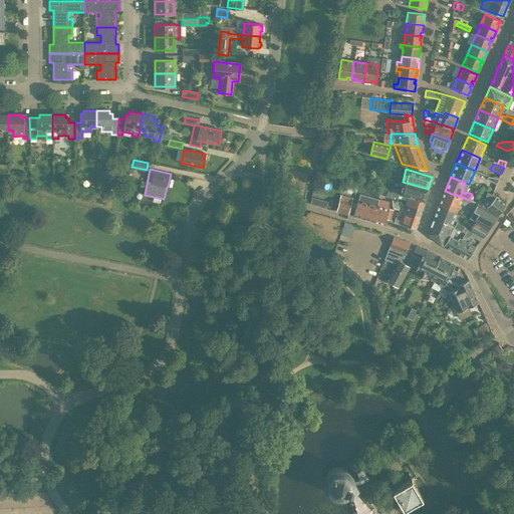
[(425,201),(428,189),(403,182),(401,191),(393,189),(393,192),(425,201)]
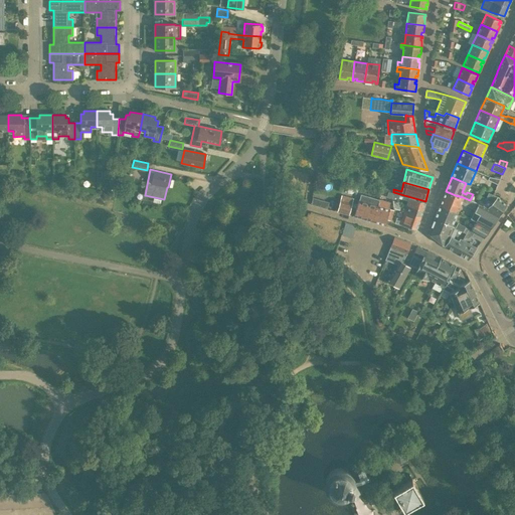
[(477,203),(470,201),(470,200),(461,196),(461,197),(458,195),(458,196),(446,191),(440,205),(457,212),(461,203),(468,206),(469,205),(475,208),(471,218),(476,221),(491,228),(491,227),(493,220),(495,221),(500,215),(483,205),(482,205),(477,203)]
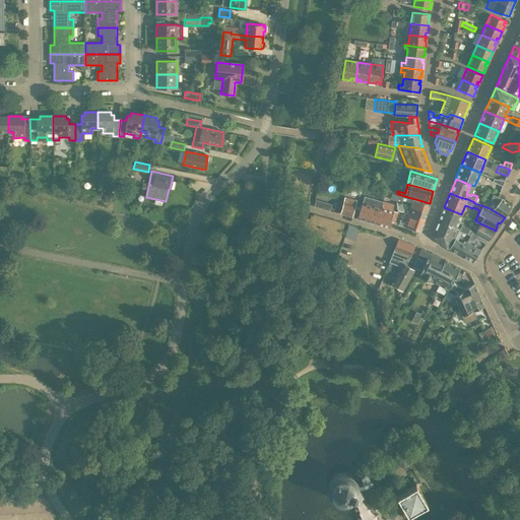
[(430,203),(397,194),(397,196),(398,197),(397,199),(397,202),(402,204),(403,200),(411,202),(410,206),(428,211),(430,203)]
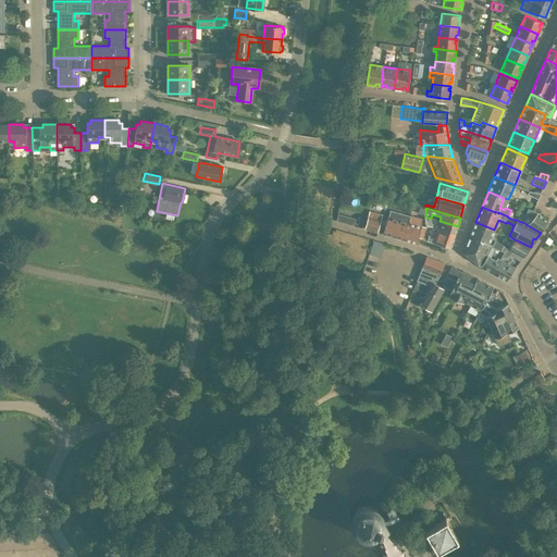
[(541,233),(547,222),(537,213),(529,209),(525,215),(528,215),(527,217),(522,222),(541,233)]
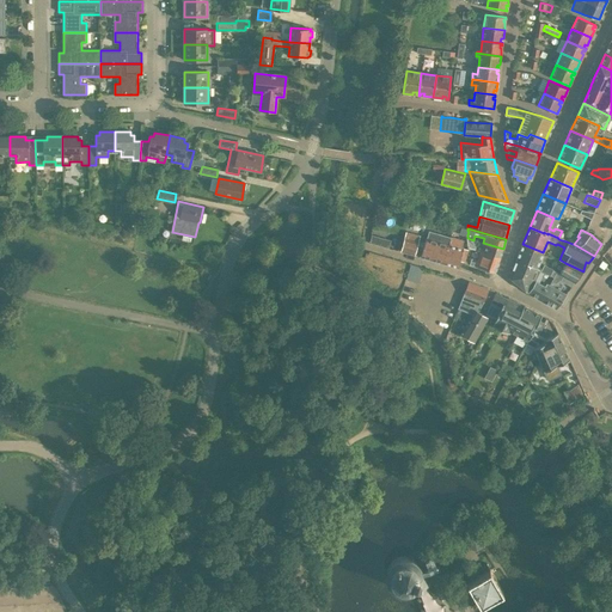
[(421,257),(430,259),(445,264),(451,239),(451,237),(428,231),(427,238),(426,238),(424,243),(417,242),(405,238),(402,251),(414,255),(417,245),(423,248),(421,257)]
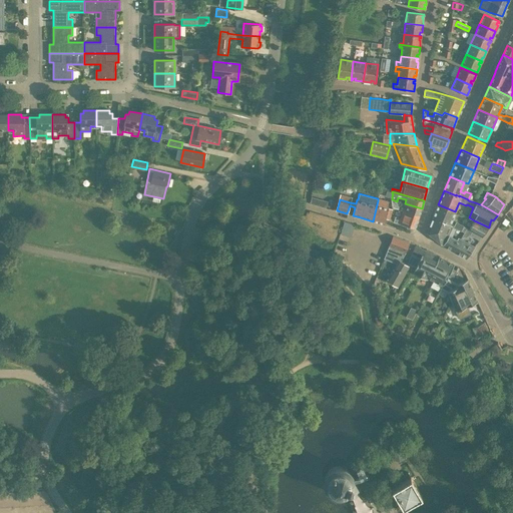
[(480,195),(475,202),(480,204),(481,204),(485,199),(486,198),(484,198),(480,195)]
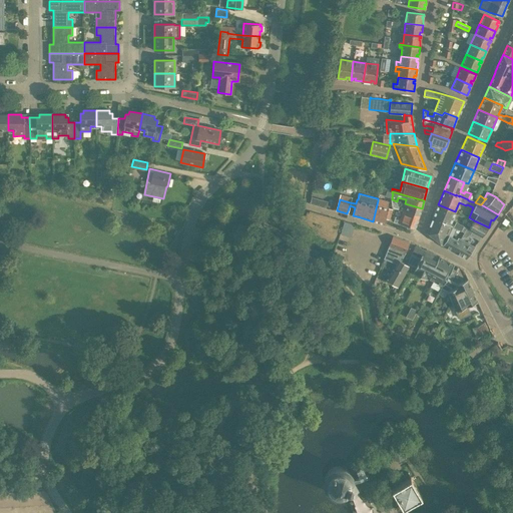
[(389,201),(378,198),(378,200),(373,221),(384,224),(387,213),(391,215),(393,209),(387,207),(389,201)]
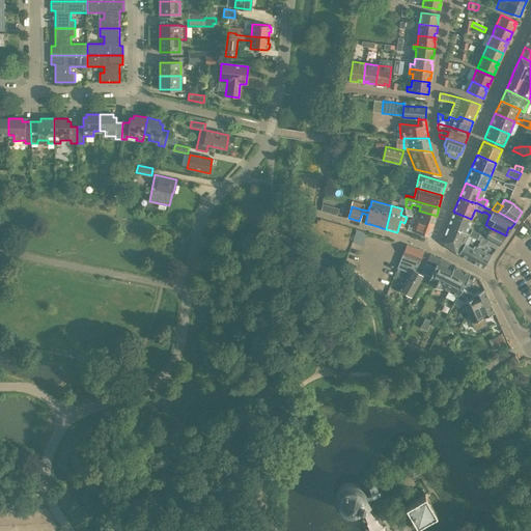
[(437,216),(419,211),(417,218),(434,223),(437,216)]
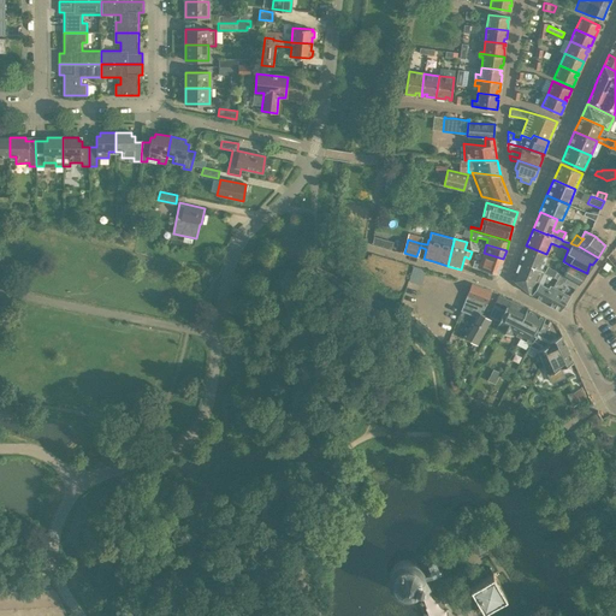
[(526,246),(520,260),(540,270),(546,254),(526,246)]
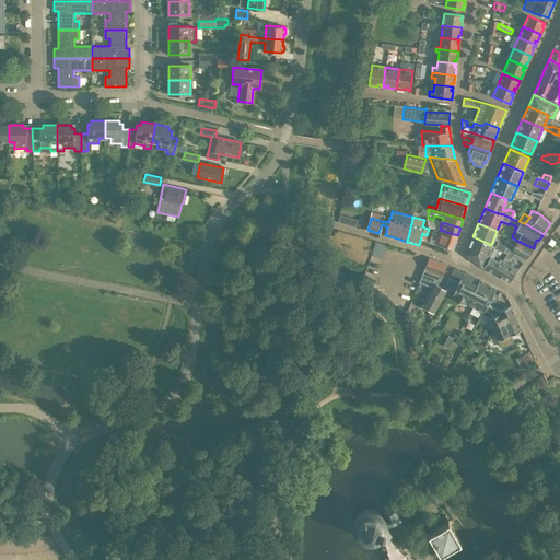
[(457,235),(440,230),(436,237),(432,236),(431,243),(440,245),(453,248),(457,235)]
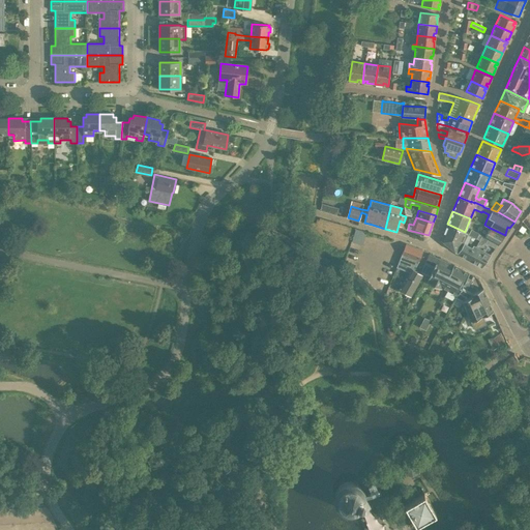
[(448,246),(458,254),(463,244),(468,234),(465,232),(447,224),(441,239),(441,240),(448,246)]
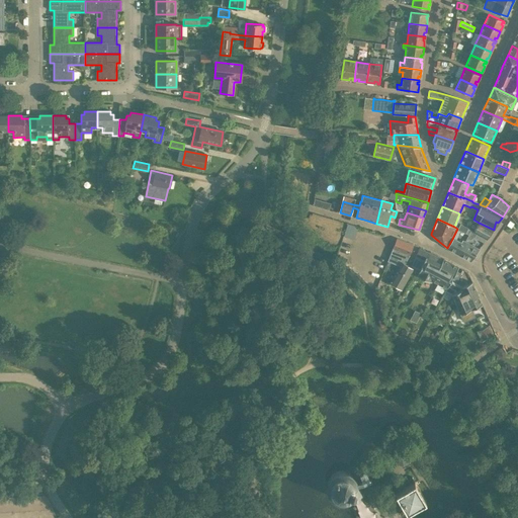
[(494,230),(479,223),(472,233),(476,234),(487,240),(494,230)]
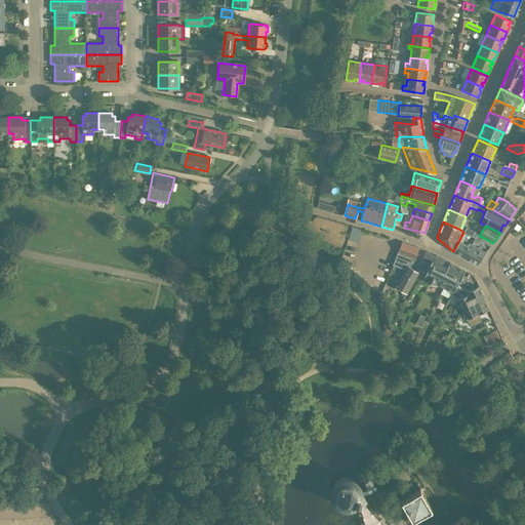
[(349,239),(359,242),(362,232),(352,229),(349,239)]
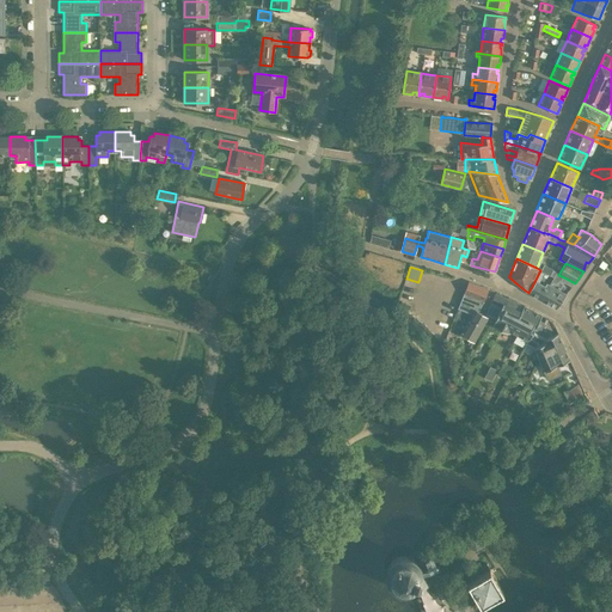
[(488,289),(469,282),(458,308),(471,314),(460,335),(473,342),(488,317),(478,311),(483,301),(483,303),(488,289)]
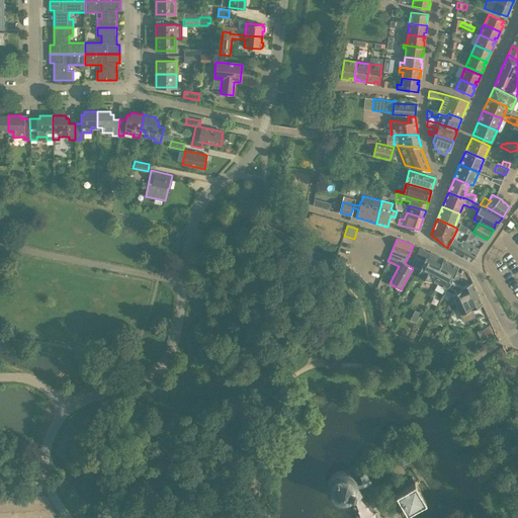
[(453,240),(452,239),(447,248),(449,249),(470,261),(480,250),(462,241),(461,242),(455,239),(453,240)]
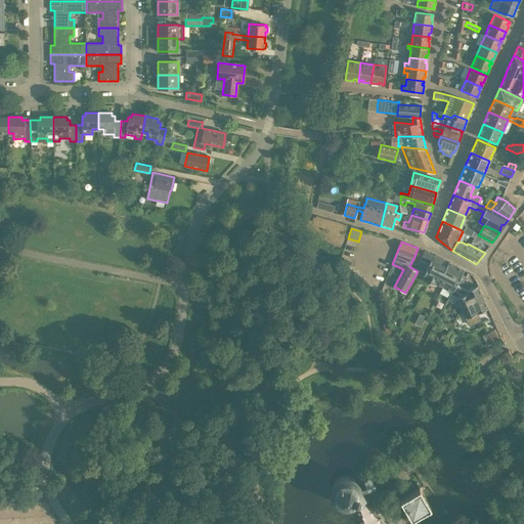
[(424,272),(421,278),(429,282),(440,258),(425,252),(425,251),(424,251),(417,269),(424,272)]
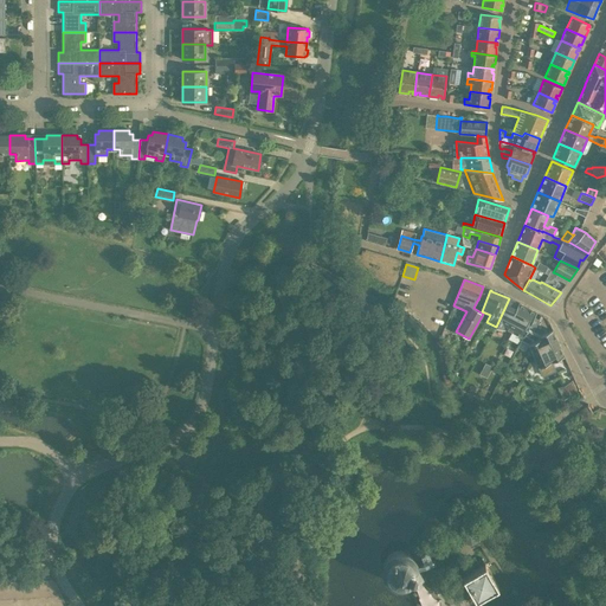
[(519,303),(509,298),(496,327),(503,329),(504,328),(510,331),(516,318),(513,316),(519,303)]
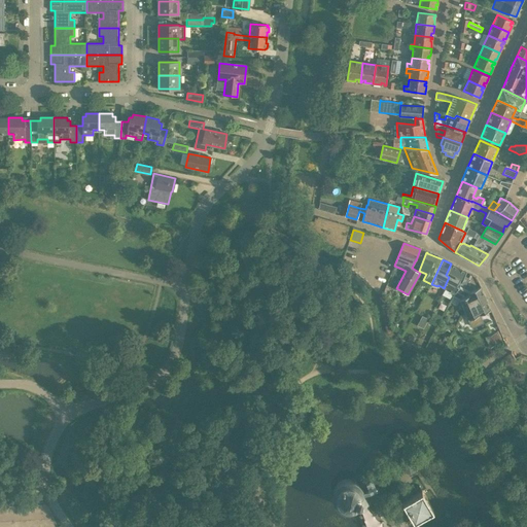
[(449,277),(444,288),(454,293),(458,285),(463,288),(468,278),(464,276),(466,272),(451,264),(446,275),(449,277)]
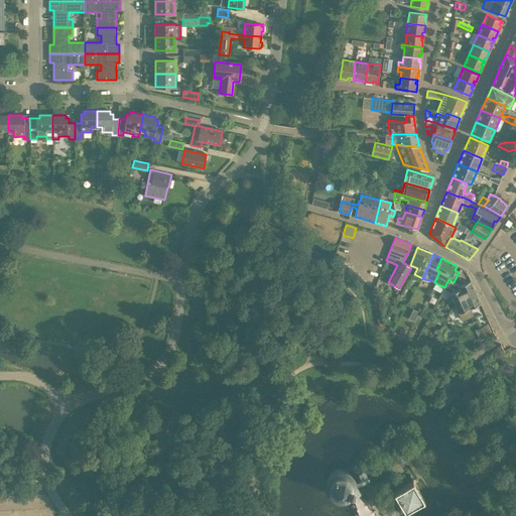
[(475,291),(470,281),(460,285),(454,282),(448,279),(444,287),(443,289),(449,293),(454,302),(468,295),(467,294),(475,291)]
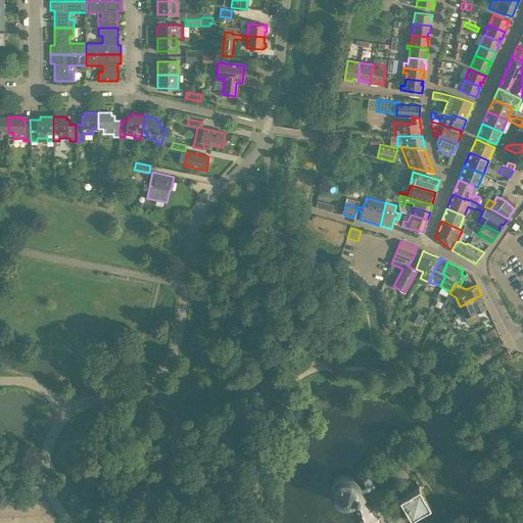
[(465,318),(486,307),(481,295),(473,298),(474,299),(460,306),(465,318)]
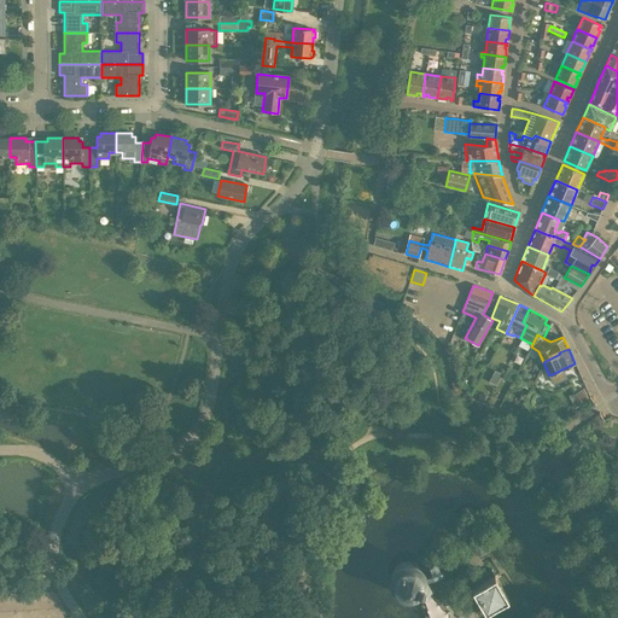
[(575,392),(579,403),(589,401),(583,388),(575,392)]
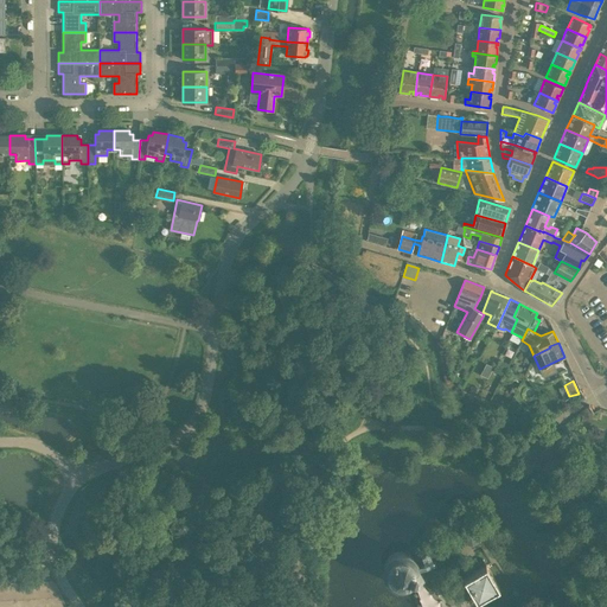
[(465,542),(472,544),(479,541),(480,532),(477,526),(470,524),(462,528),(461,535),(465,542)]
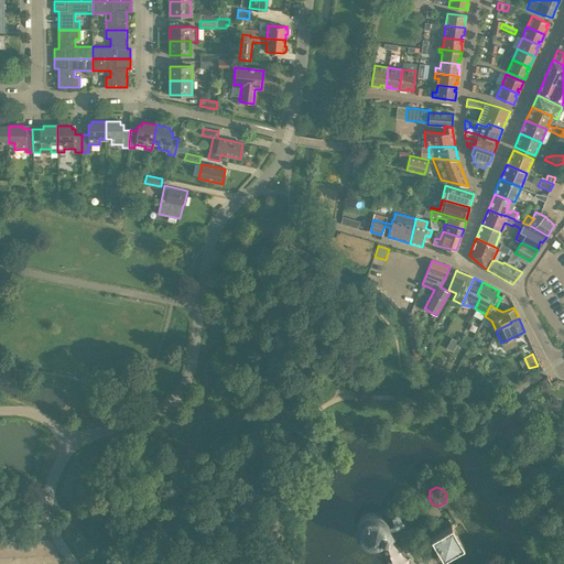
[(366,544),(371,545),(376,545),(380,544),(383,542),(386,540),(387,539),(388,534),(389,529),(388,524),(384,520),(381,517),(377,516),(371,514),(367,517),(362,519),(359,523),(358,528),(358,532),(359,538),(362,541),(366,544)]
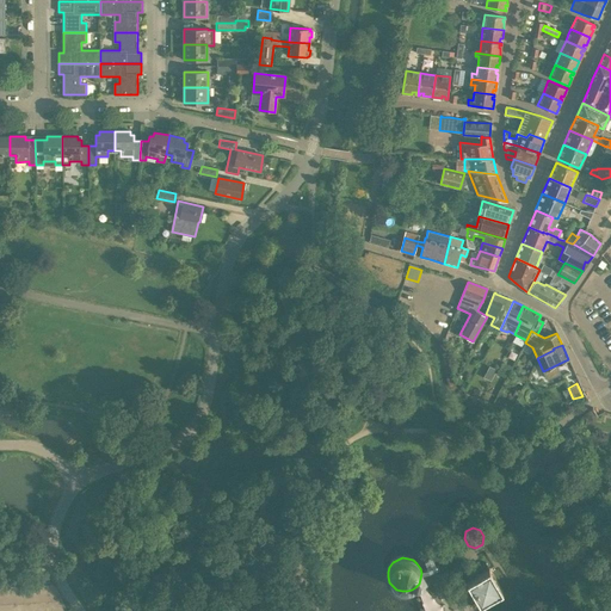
[(470,579),(466,581),(479,605),(503,591),(489,568),(488,568),(485,562),(480,565),(479,562),(470,567),(471,569),(467,573),(470,579)]
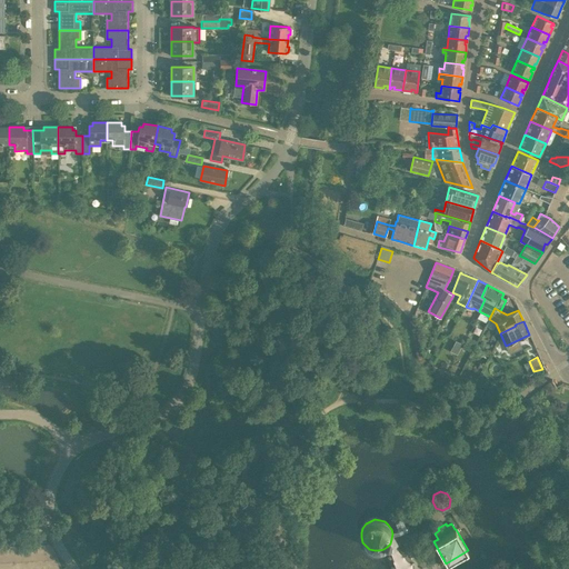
[(395,568),(390,552),(389,548),(400,541),(398,538),(390,543),(389,545),(387,547),(383,549),(386,552),(390,568),(395,568)]
